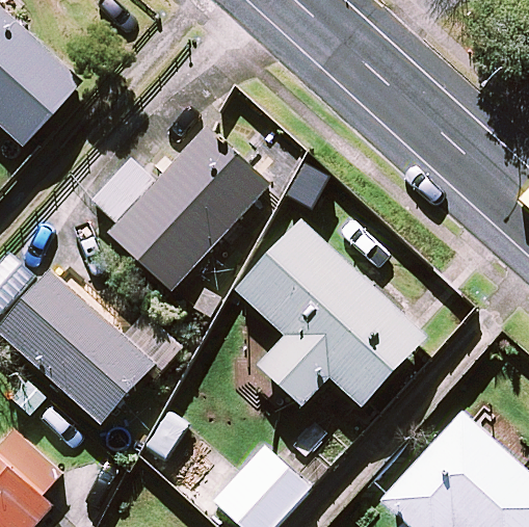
[(80,82),(0,8),(0,126),(22,147),(80,82)]
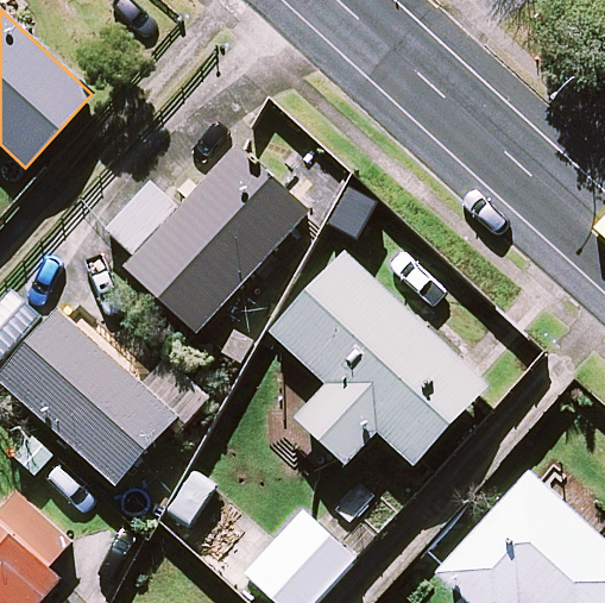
[(150,182),(105,231),(128,252),(119,263),(195,333),(307,213),(238,148),(180,209),(150,182)]
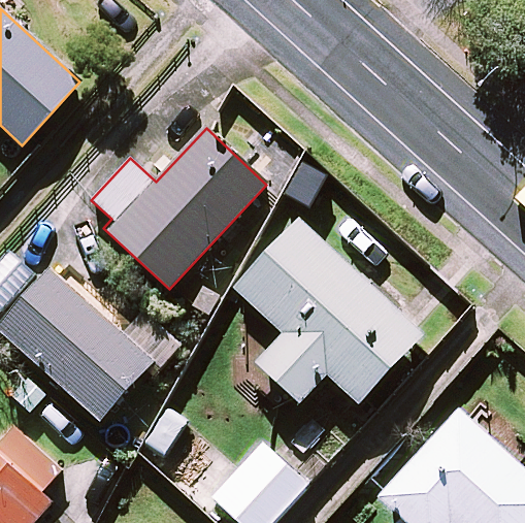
[(420,335),(299,220),(234,288),(283,334),(256,363),(298,402),(326,373),(357,402),(420,335)]
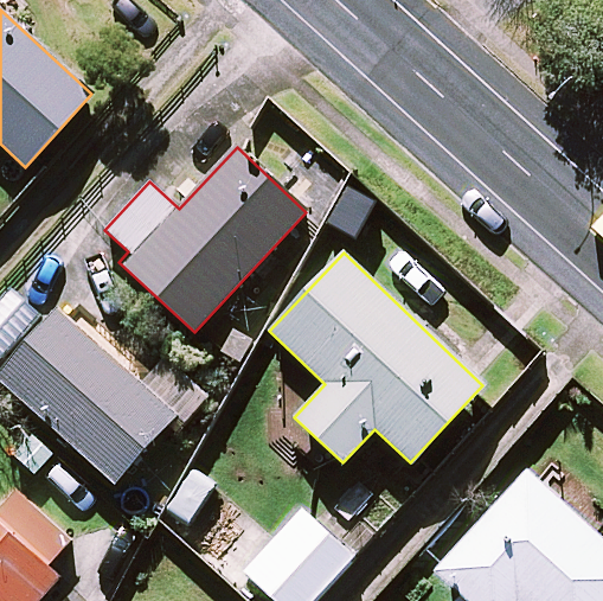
[(0,355),(40,311),(13,286),(0,300),(0,355)]
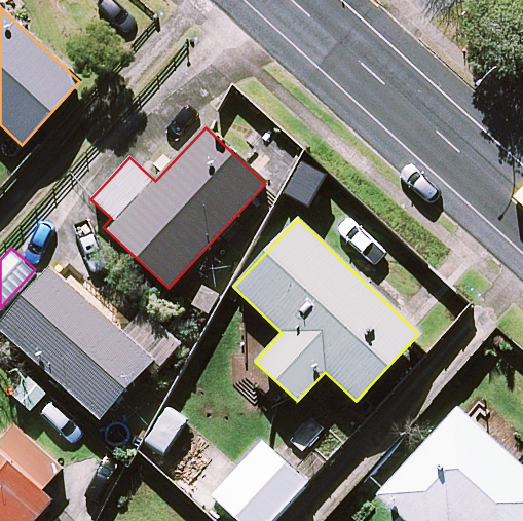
[(0,330),(99,419),(174,336),(141,306),(127,321),(58,257),(0,321),(0,330)]
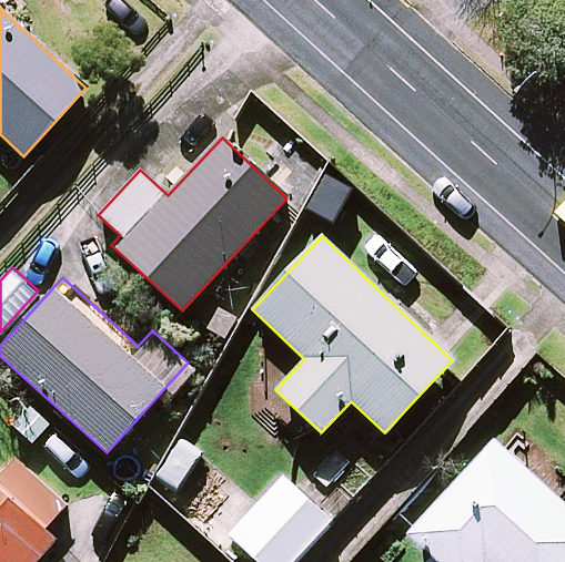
[(564,561),(564,507),(493,440),(407,532),(439,561),(481,561),(484,560),(486,561),(564,561)]
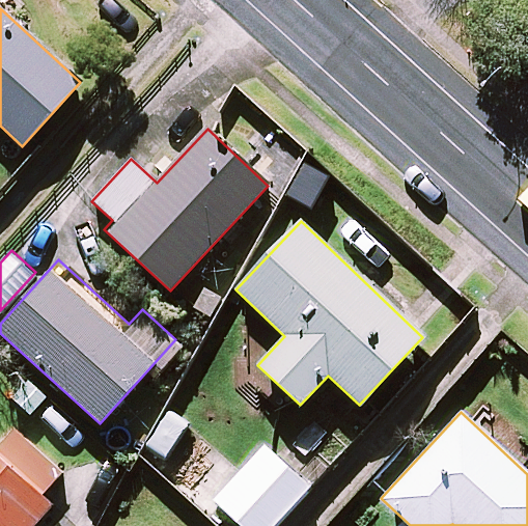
[(194,508),(182,521),(187,525),(234,525),(239,522),(243,525),(269,525),(307,486),(265,445),(241,471),(218,449),(177,494),(194,508)]
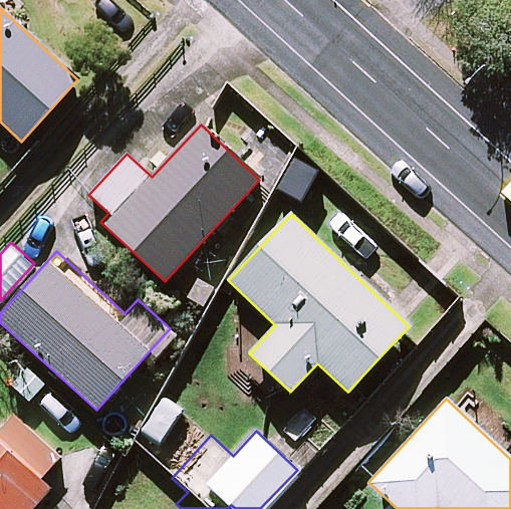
[(30,508),(48,489),(0,447),(0,508),(30,508)]
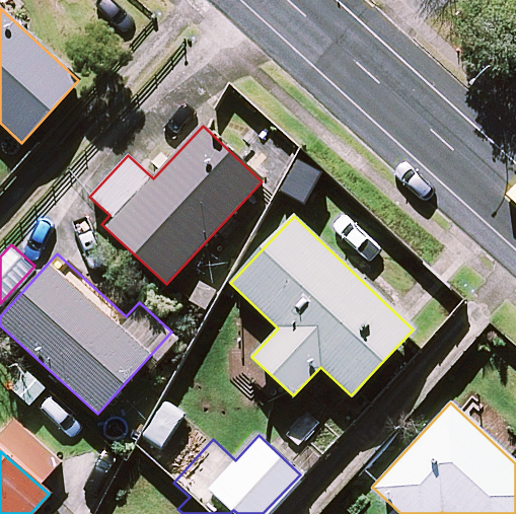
All buildings are outlined.
